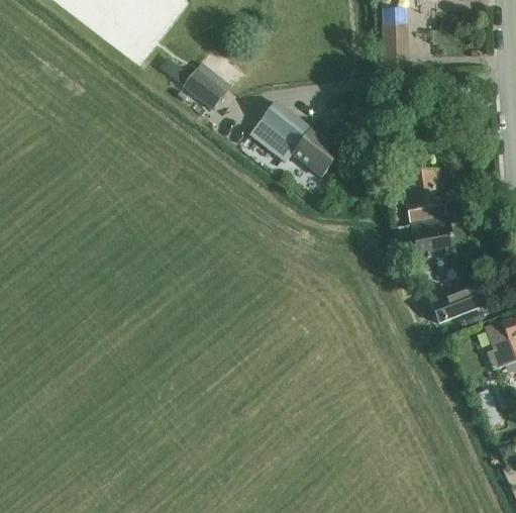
[(401,23),(381,23),(382,47),(402,47),(401,23)]
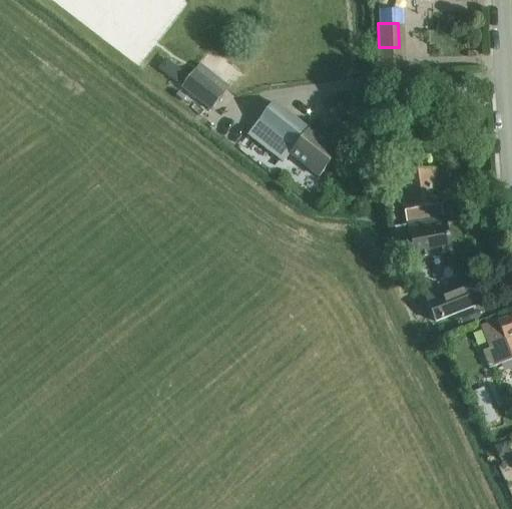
[(209,108),(227,86),(228,85),(199,62),(180,85),(209,108)]
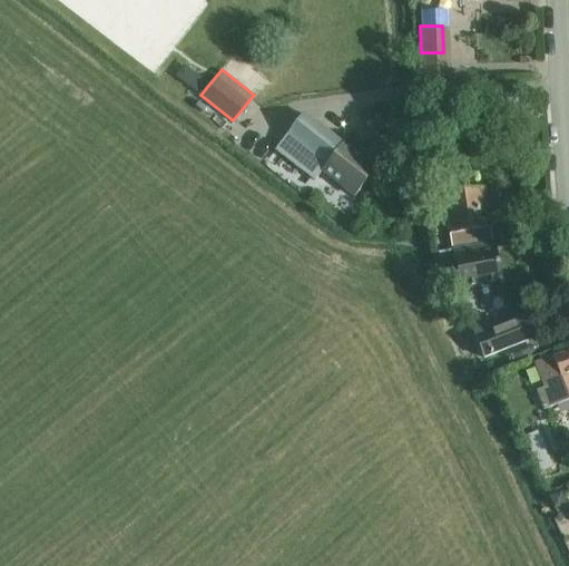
[(204,78),(193,70),(185,80),(196,88),(204,78)]
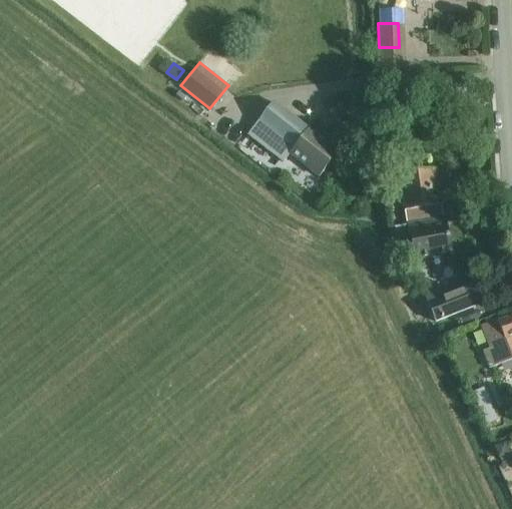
[(306,126),(273,100),(247,132),(282,158),(288,151),(317,173),(337,148),(307,124),(306,126)]
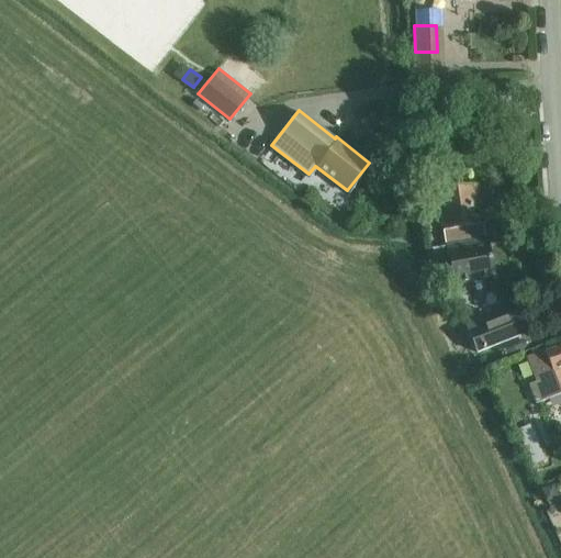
[(444,238),(463,235),(484,232),(477,181),(435,188),(444,238)]
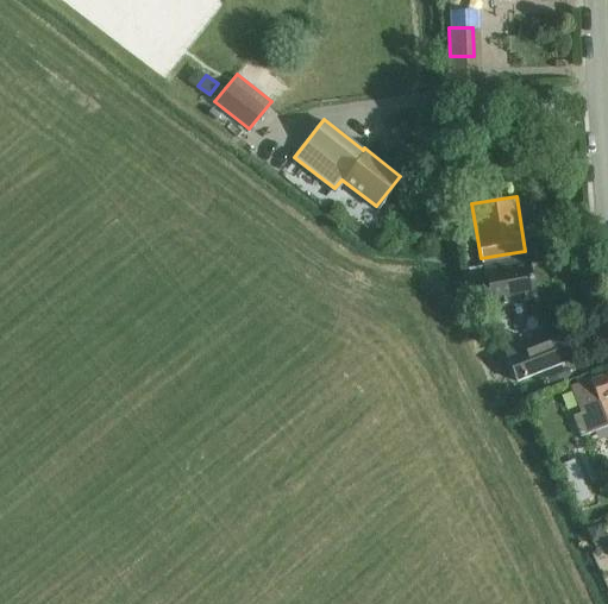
[(472,285),(487,283),(490,304),(512,300),(534,295),(527,256),(503,259),(483,264),(469,266),(472,285)]
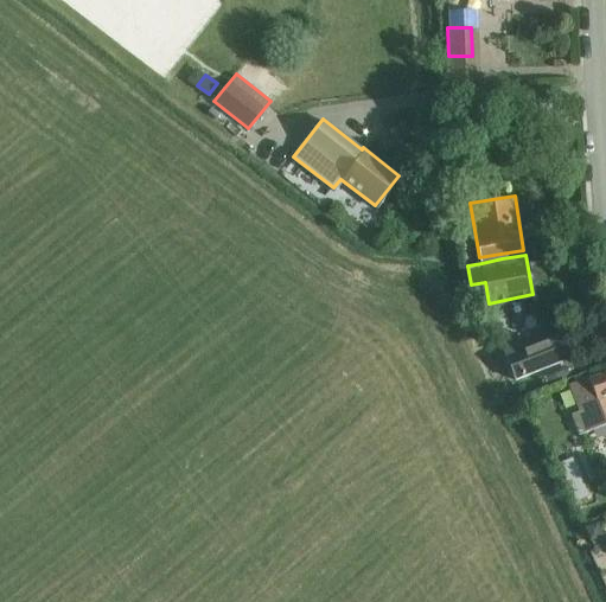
[(567,356),(557,334),(505,356),(515,377),(531,370),(567,356)]
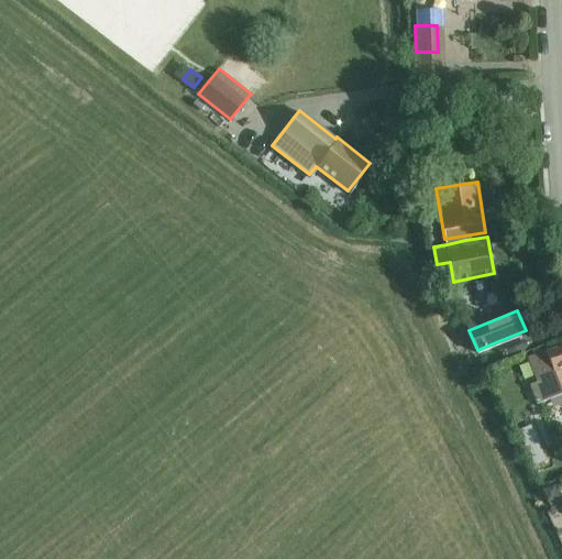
[(561,365),(561,343),(546,351),(546,348),(526,355),(536,381),(530,383),(537,402),(561,391),(561,372),(560,366),(561,365)]
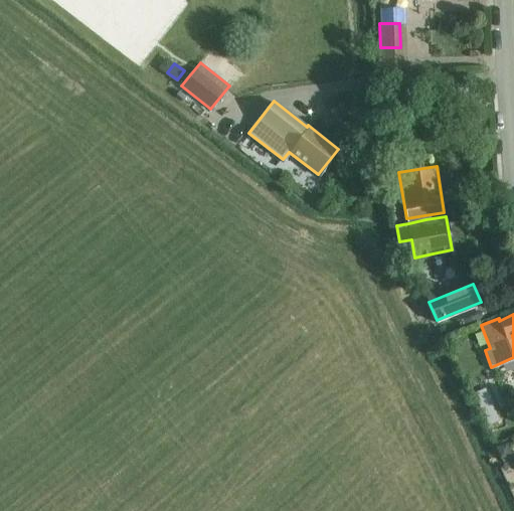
[(488,396),(484,387),(474,392),(478,401),(480,400),(490,422),(500,418),(490,395),(488,396)]
